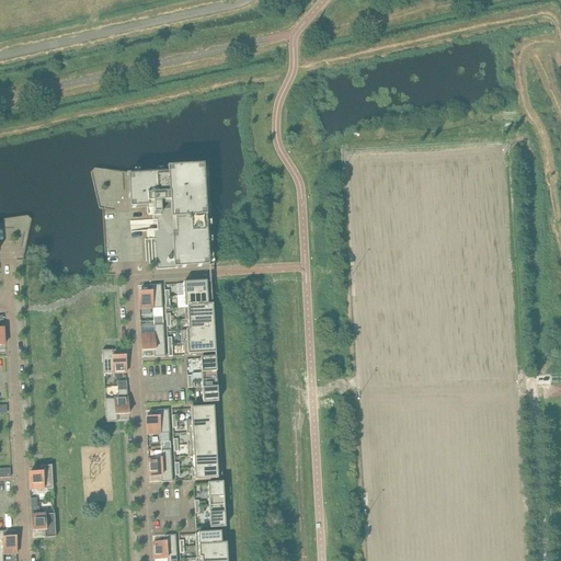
[(152,207),(152,216),(161,215),(160,208),(170,207),(170,203),(173,203),(178,268),(213,266),(212,245),(213,245),(213,244),(212,244),(212,241),(213,241),(213,239),(212,239),(210,237),(213,236),(212,235),(210,235),(206,167),(150,170),(150,169),(148,169),(148,170),(145,170),(144,170),(144,171),(140,171),(140,170),(138,170),(138,171),(127,171),(129,208),(147,207),(147,204),(152,204),(152,207)]
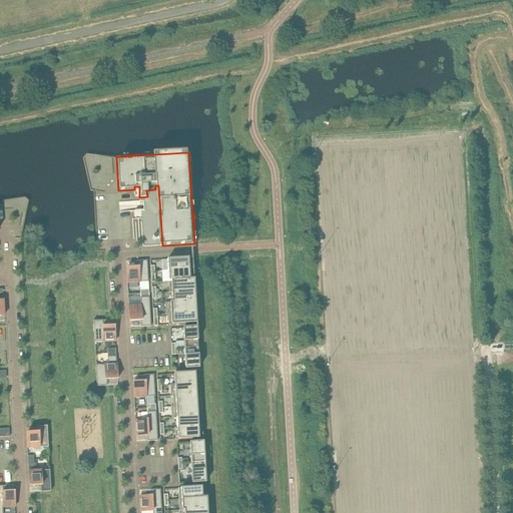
[(188,269),(188,258),(167,260),(167,271),(188,269)]
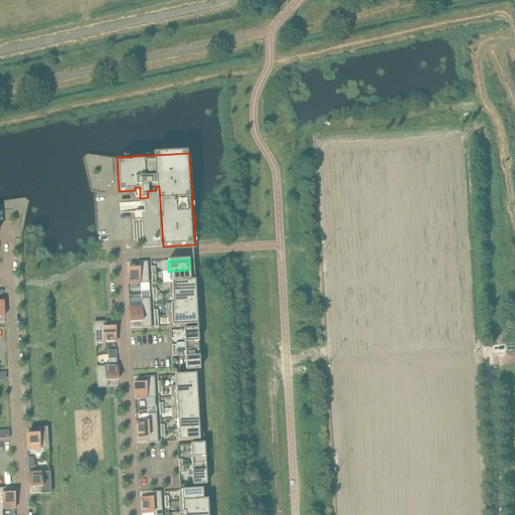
[(149,283),(148,262),(137,262),(138,268),(127,269),(128,284),(149,283)]
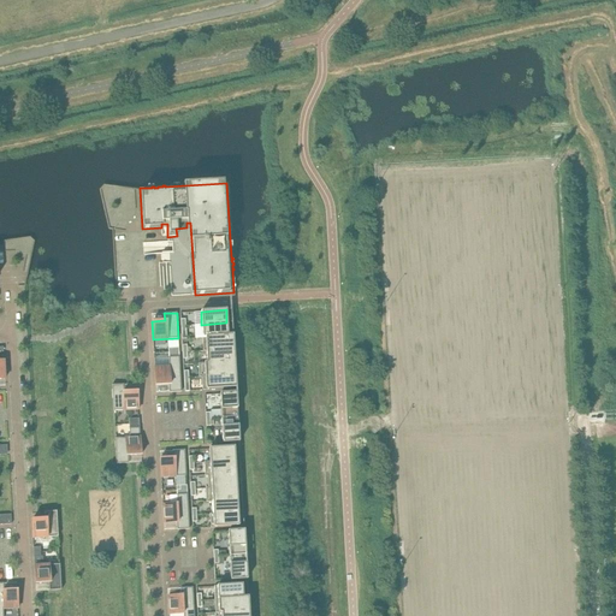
[(227,336),(226,323),(201,325),(202,338),(227,336)]
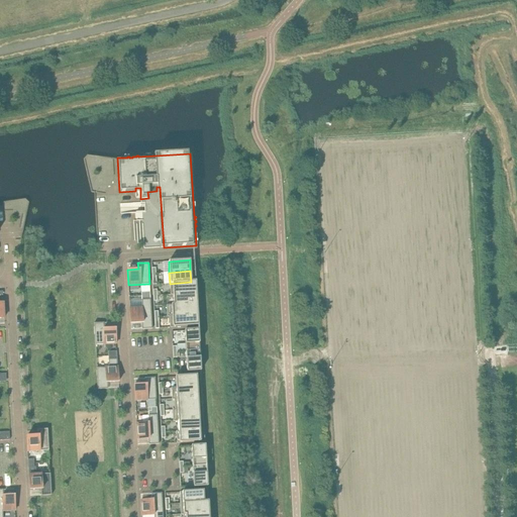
[(195,282),(191,282),(170,284),(171,295),(173,295),(173,294),(196,293),(195,282)]
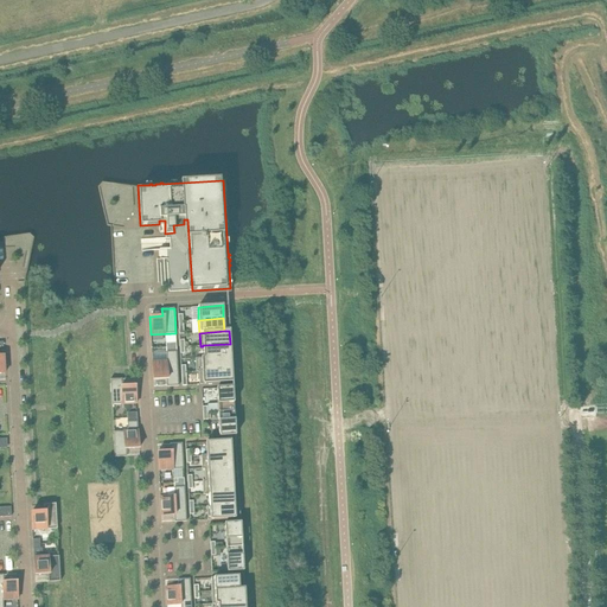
[(225,357),(231,357),(230,344),(203,345),(203,346),(203,358),(204,358),(225,357)]
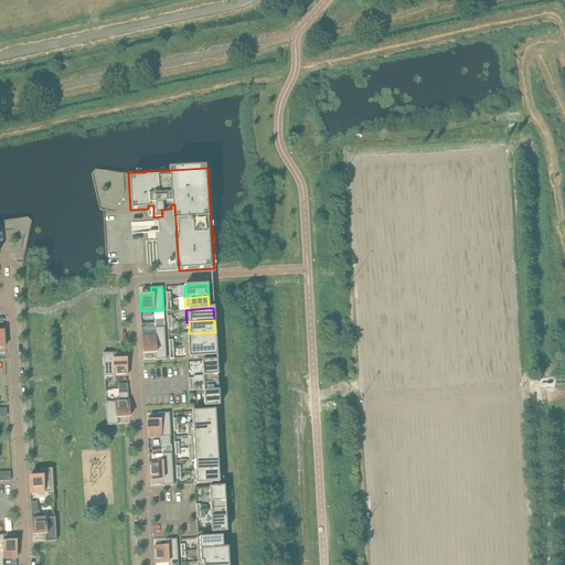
[(142,353),(155,353),(155,360),(166,359),(164,327),(155,328),(156,337),(141,337),(142,353)]
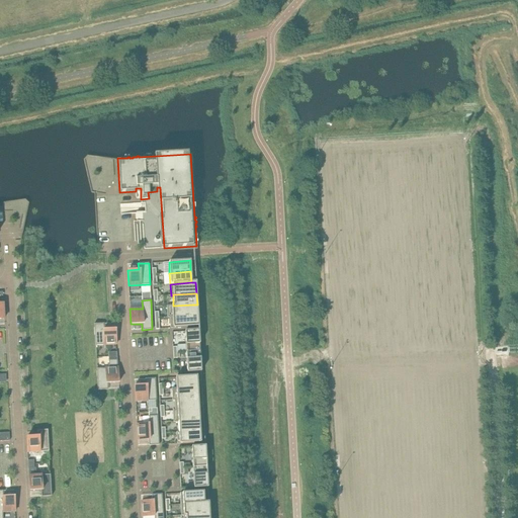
[(197,305),(192,305),(174,306),(173,306),(167,306),(167,318),(170,318),(170,317),(193,316),(197,316),(197,305)]
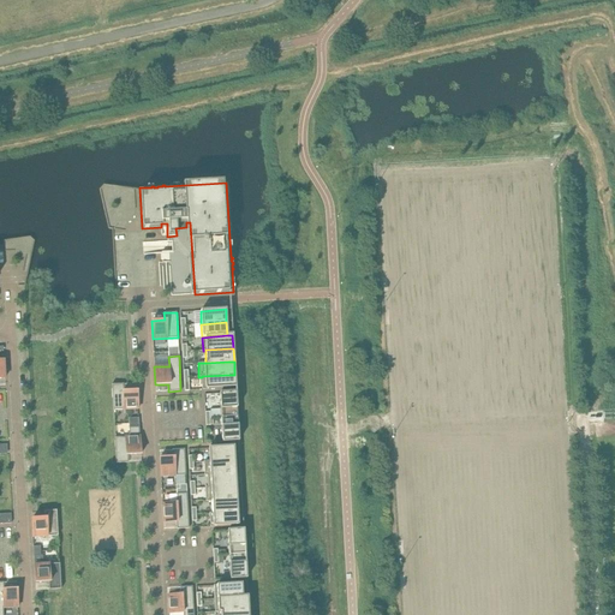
[(234,375),(230,375),(202,376),(202,377),(202,389),(236,388),(234,375)]
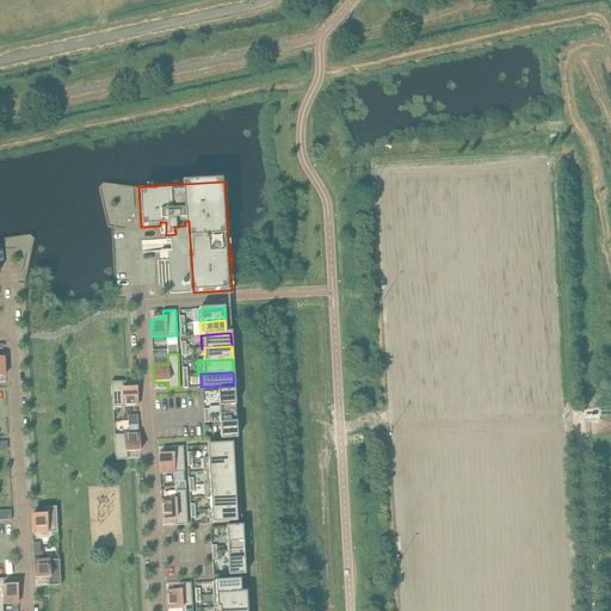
[(137,406),(136,388),(123,389),(123,382),(110,382),(112,408),(137,406)]
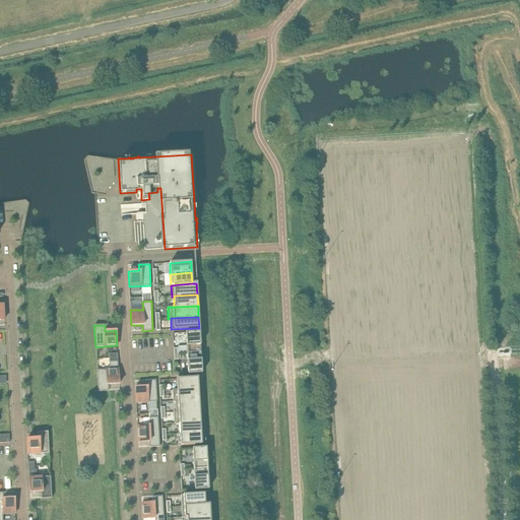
[(185,332),(187,353),(200,352),(199,332),(185,332)]
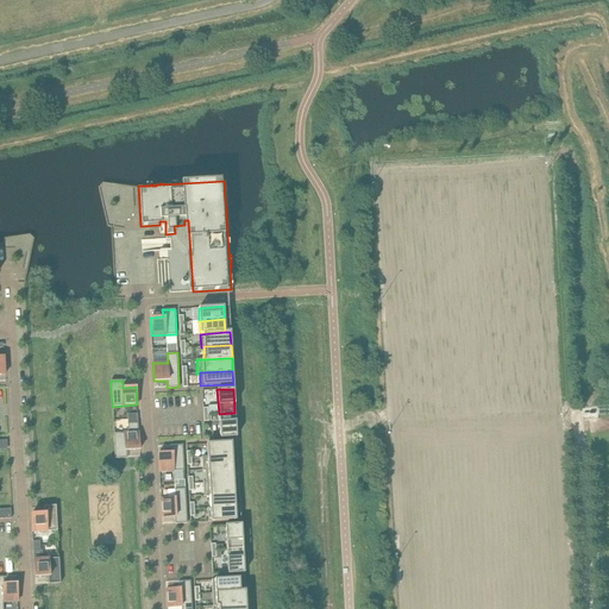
[(219,414),(220,438),(236,437),(234,413),(219,414)]
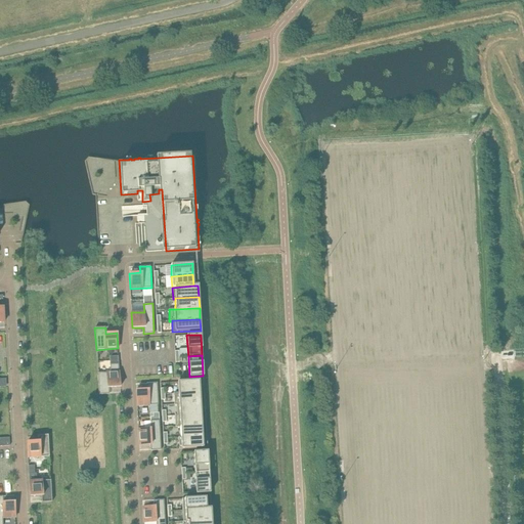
[(98,395),(108,394),(108,388),(120,387),(119,363),(110,364),(111,373),(97,374),(98,395)]
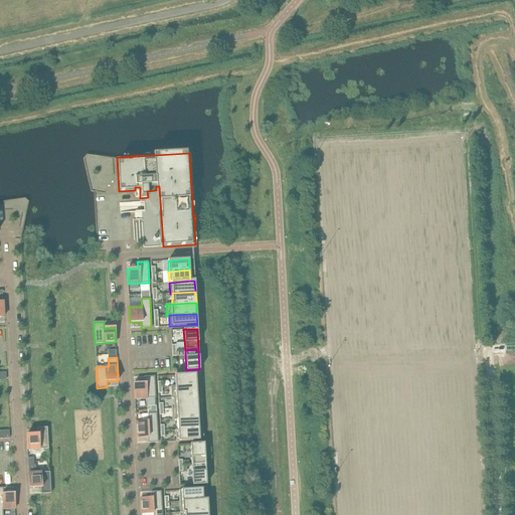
[(196,385),(195,374),(174,375),(175,386),(196,385)]
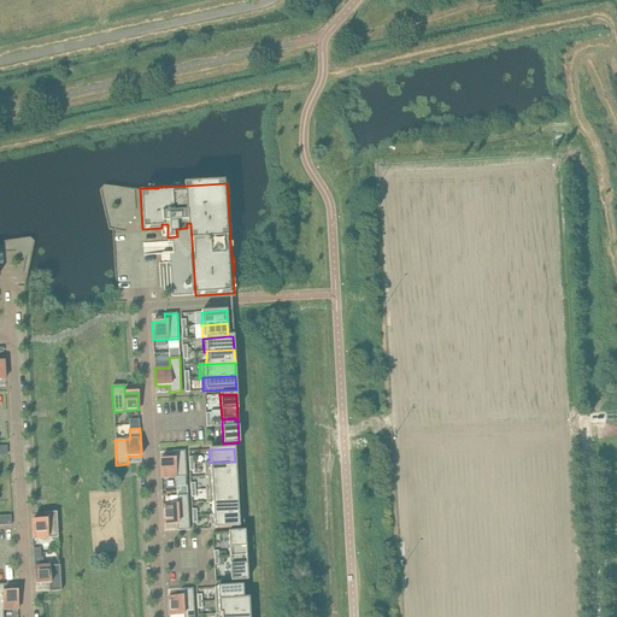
[(172,459),(160,459),(160,479),(186,476),(184,451),(172,451),(172,459)]
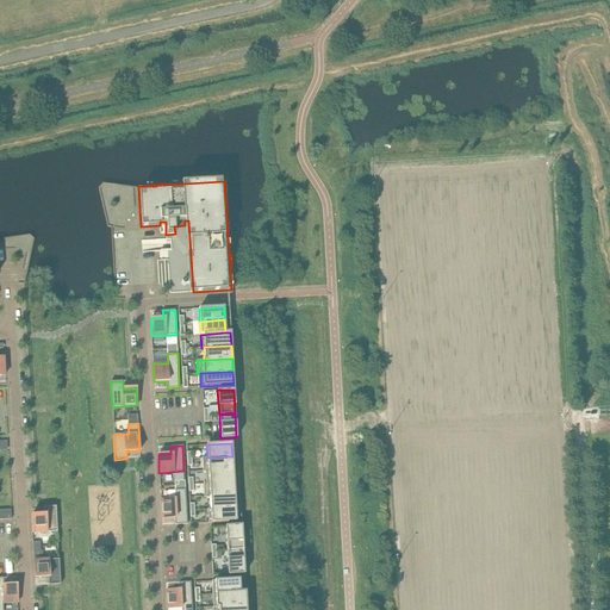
[(234,470),(232,456),(207,458),(201,458),(203,472),(205,471),(234,470)]
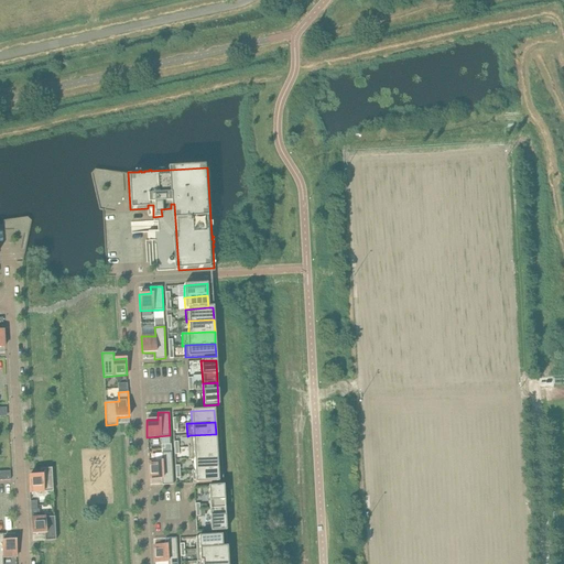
[(216,445),(216,434),(190,435),(191,446),(191,447),(216,445)]
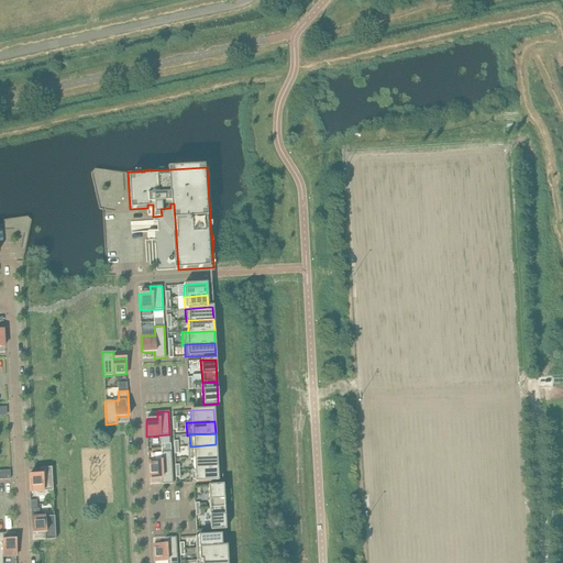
[(217,456),(216,444),(190,446),(190,445),(188,445),(188,459),(194,459),(217,456)]
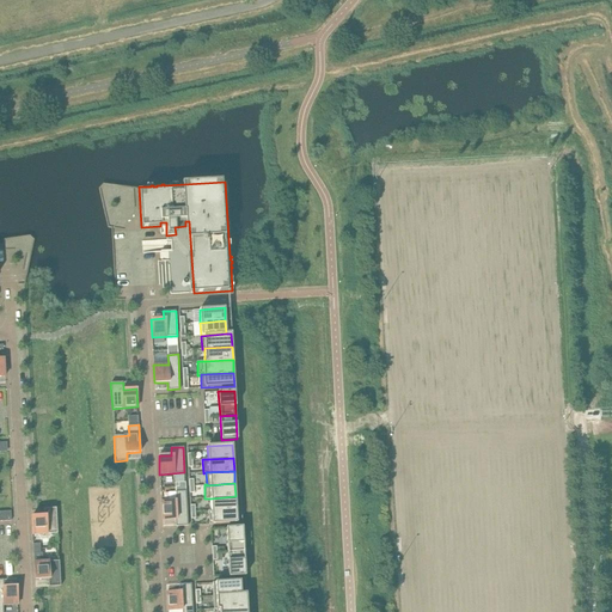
[(176,526),(188,526),(185,490),(176,491),(176,501),(161,501),(163,520),(176,519),(176,526)]
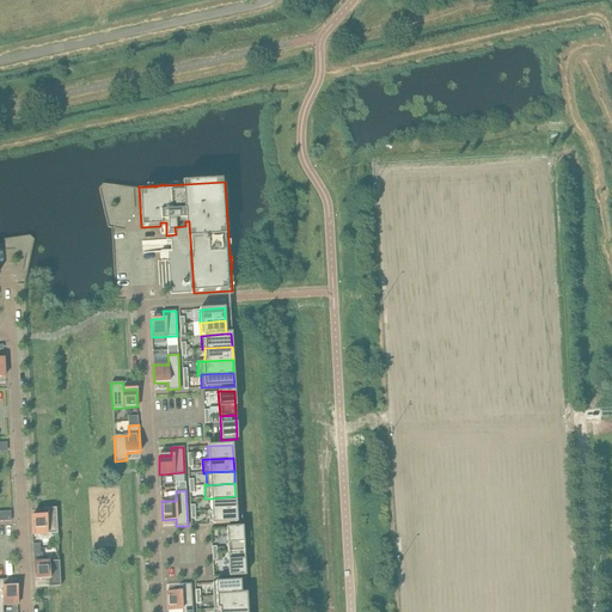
[(236,509),(236,496),(210,499),(210,510),(212,510),(236,509)]
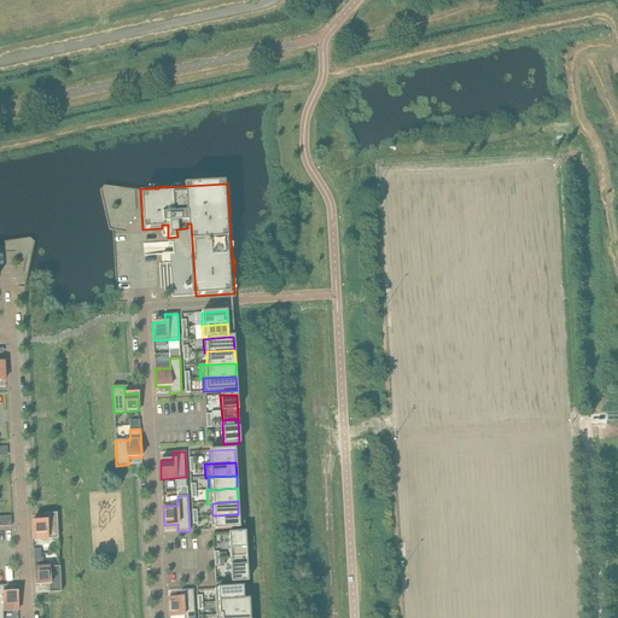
[(31,522),(33,540),(58,538),(57,513),(45,513),(45,522),(31,522)]
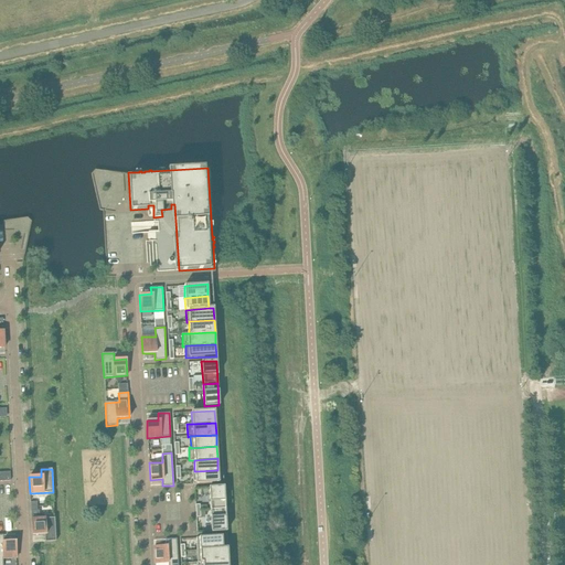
[(219,482),(217,470),(195,471),(194,471),(192,471),(193,484),(219,482)]
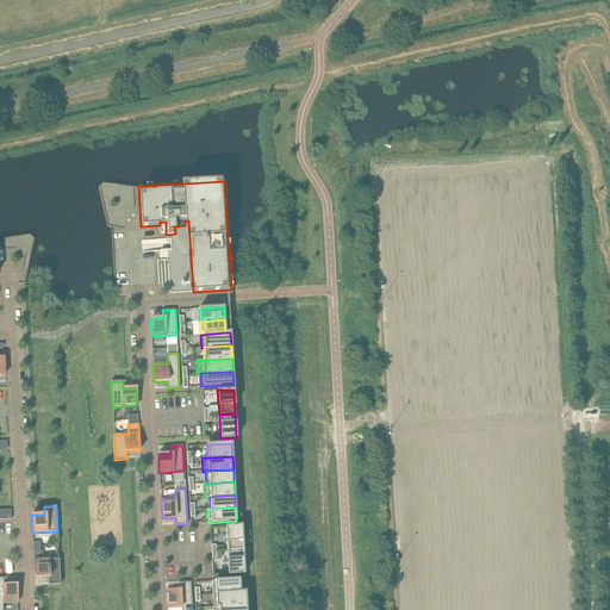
[(242,526),(225,527),(226,551),(243,549),(242,526)]
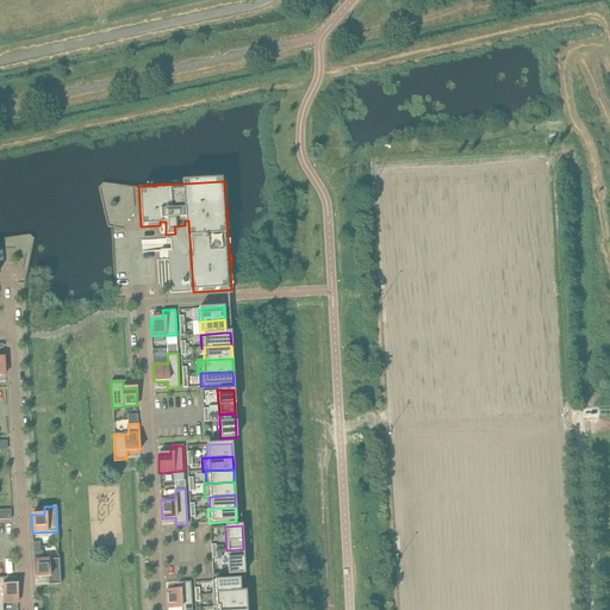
[(244,574),(243,549),(226,551),(228,574),(244,574)]
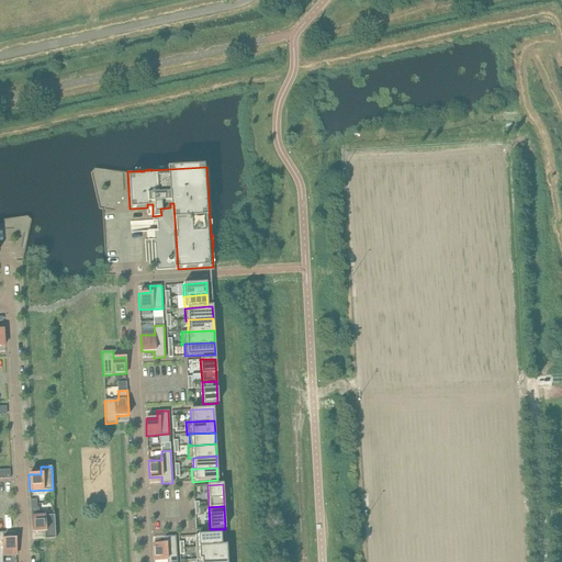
[(31,516),(32,527),(32,534),(44,532),(44,539),(55,539),(54,515),(31,516)]
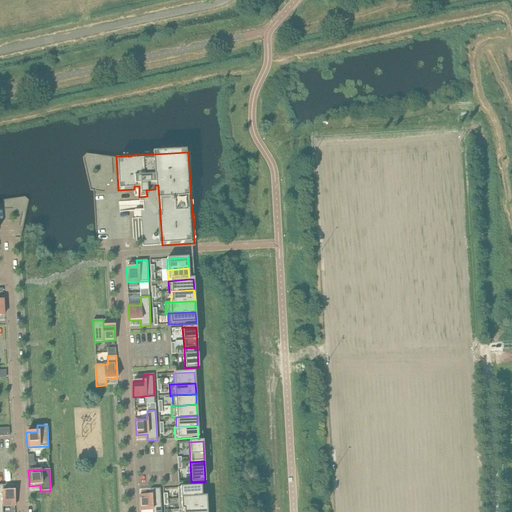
[(3,491),(3,485),(0,484),(0,511),(2,511),(2,506),(15,505),(14,490),(3,491)]
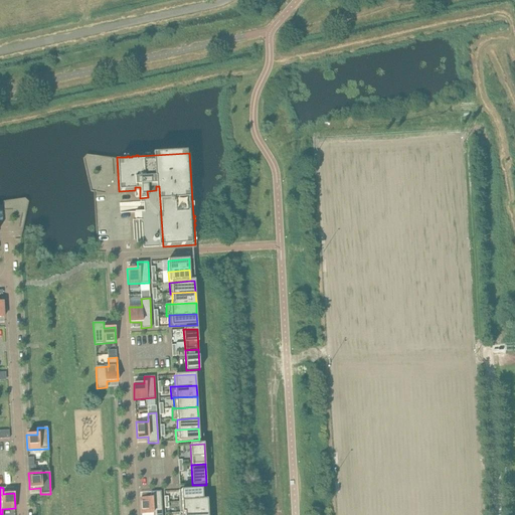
[(203,500),(203,499),(202,489),(179,490),(179,501),(203,500)]
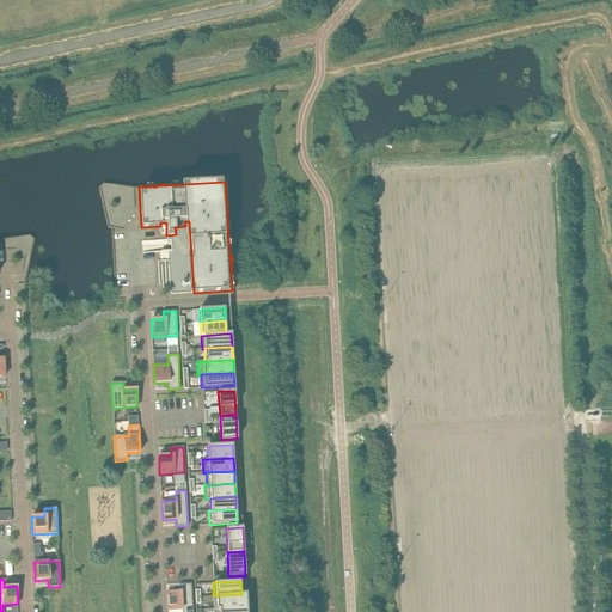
[(193,611),(191,583),(179,585),(179,592),(166,593),(167,611),(182,610),(182,611),(193,611)]
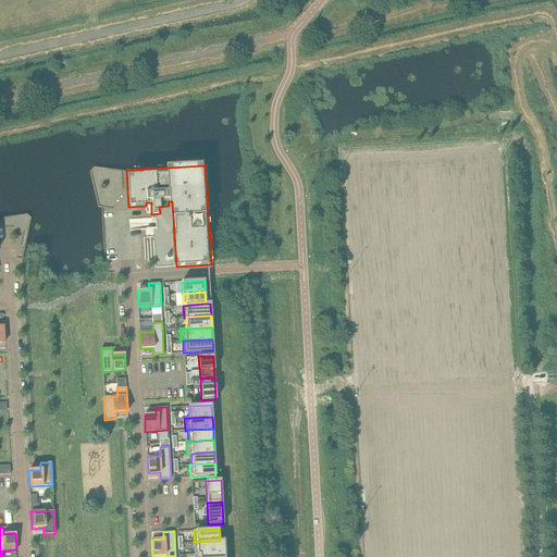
[(220,540),(220,541),(194,542),(195,555),(197,554),(220,553),(220,552),(224,552),(224,540),(220,540)]
